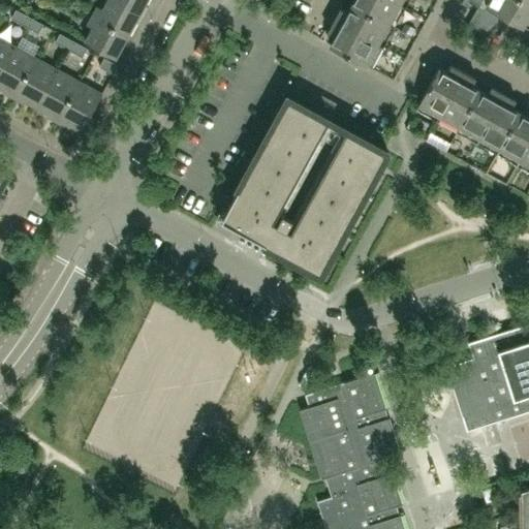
[(128,33),(139,12),(118,0),(109,0),(104,8),(98,5),(93,14),(128,33)]
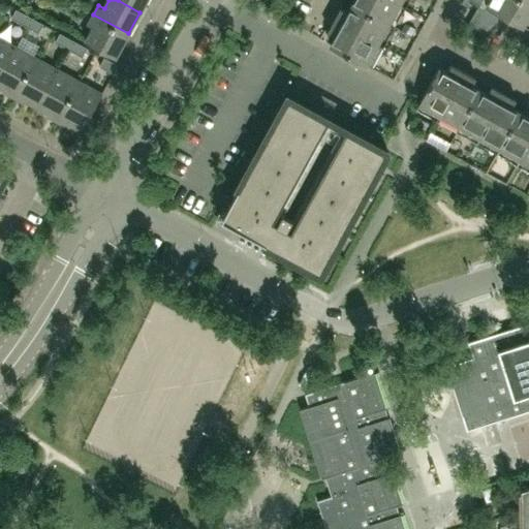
[(118,0),(139,12),(146,0),(118,0)]
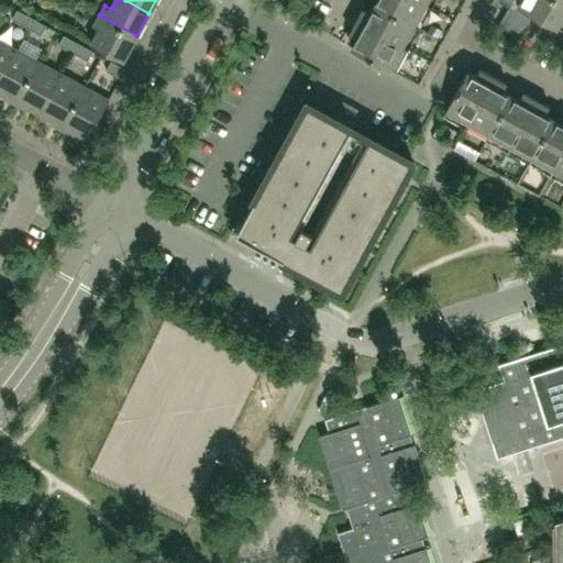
[(426,4),(417,0),(376,0),(374,3),(414,25),(426,4)]
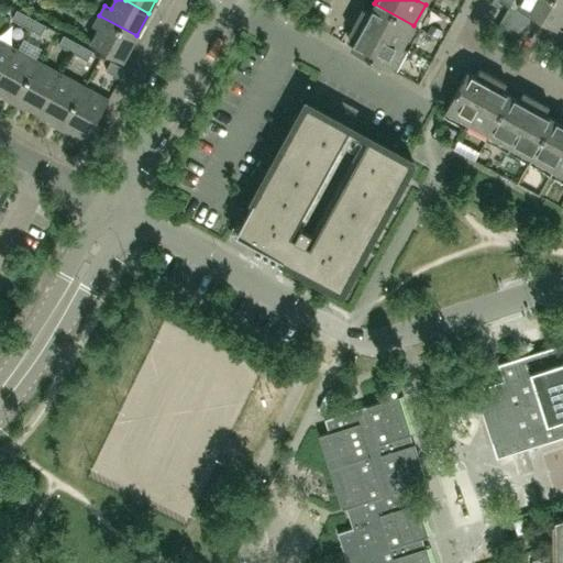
[(562,2),(559,0),(519,0),(517,6),(541,19),(562,30),(562,2)]
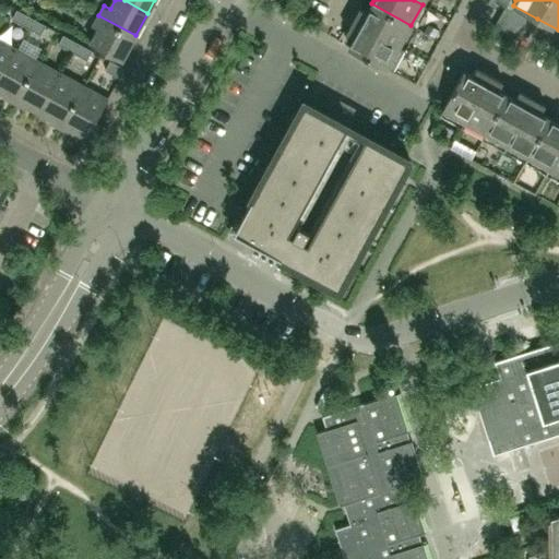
[(411,25),(371,3),(367,12),(360,8),(354,21),(400,46),(411,25)]
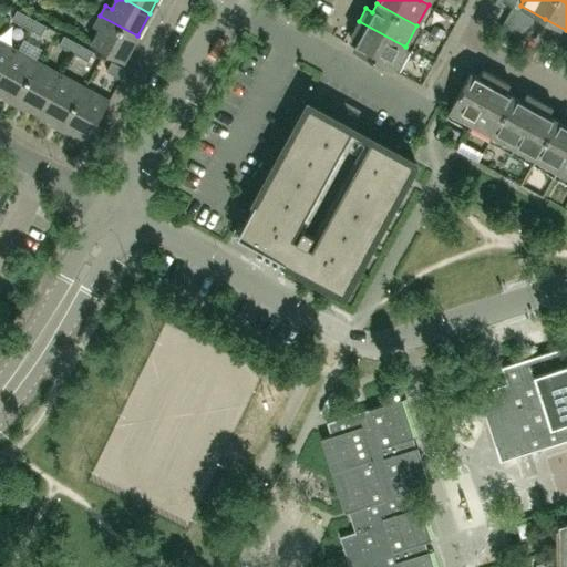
[(535,37),(545,19),(521,6),(513,20),(506,17),(500,28),(523,40),(535,37)]
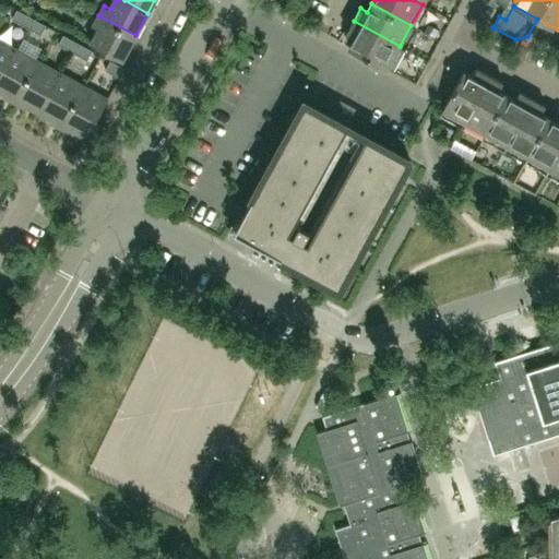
[(26,26),(31,18),(16,9),(11,19),(26,26)]
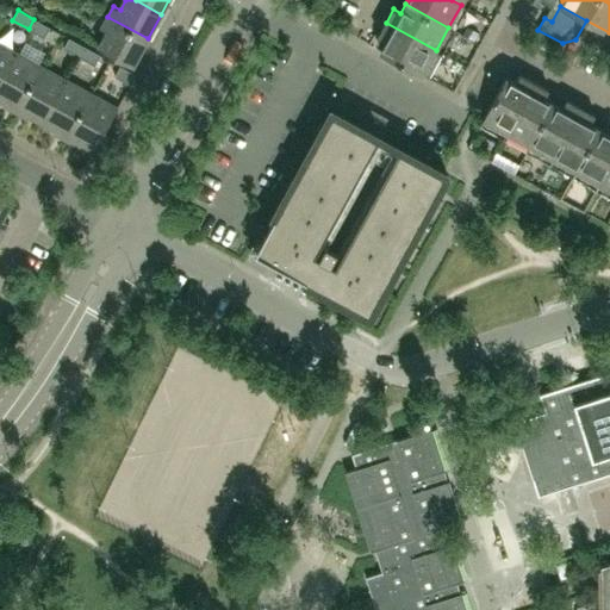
[(134,64),(148,38),(107,17),(101,27),(109,31),(100,47),(134,64)]
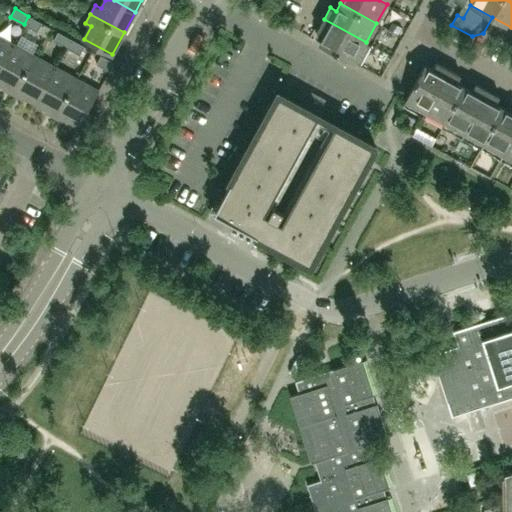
[(37,31),(42,23),(28,16),(24,24),(37,31)]
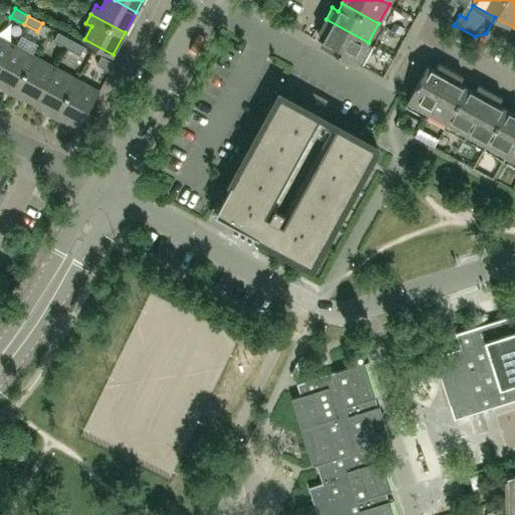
[(368,42),(326,19),(319,31),(325,35),(321,43),(357,62),(368,42)]
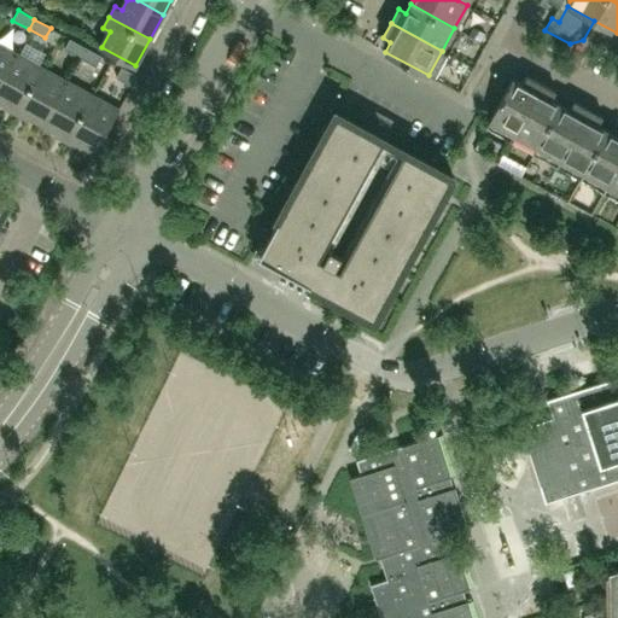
[(51,28),(45,38),(54,44),(60,33),(51,28)]
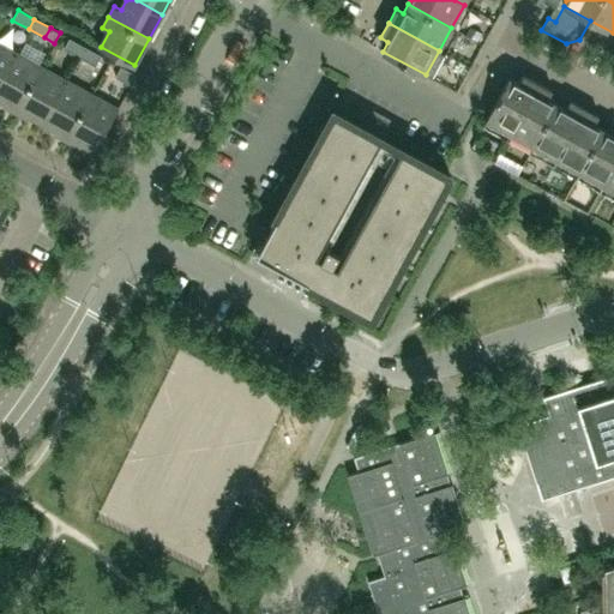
[(79,56),(85,47),(68,37),(64,48),(79,56)]
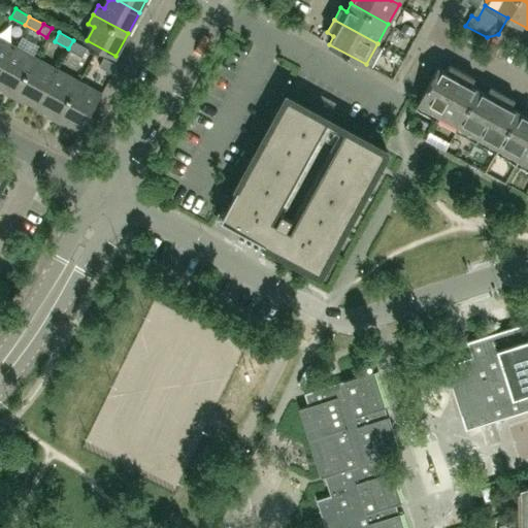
[(0,70),(13,45),(0,37),(0,70)]
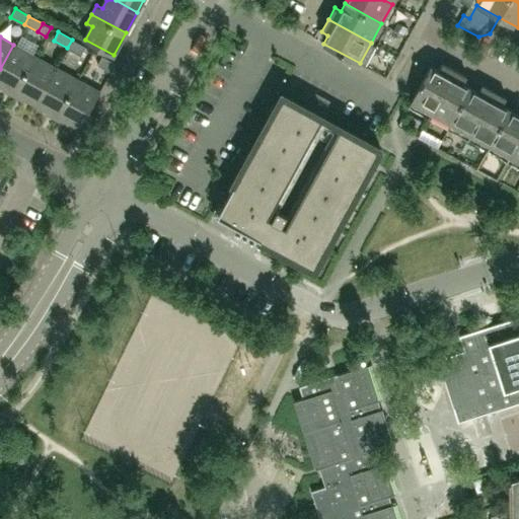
[(80,56),(85,47),(72,40),(67,48),(80,56)]
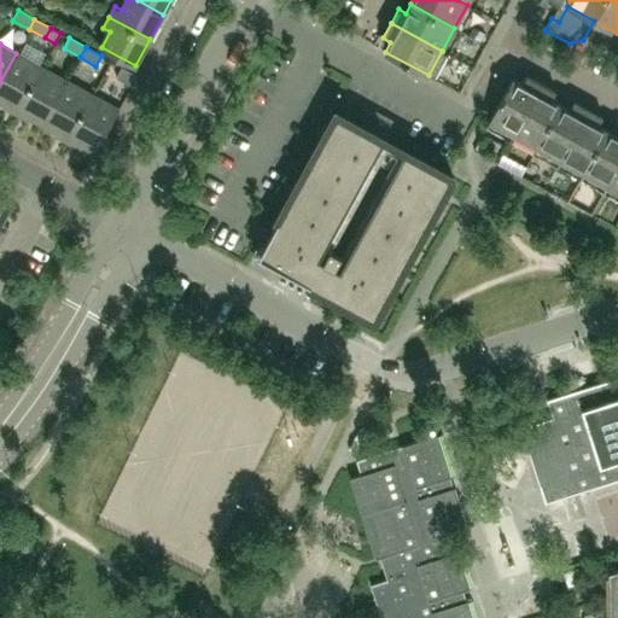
[(0,100),(18,110),(42,68),(16,53),(0,82),(0,100)]
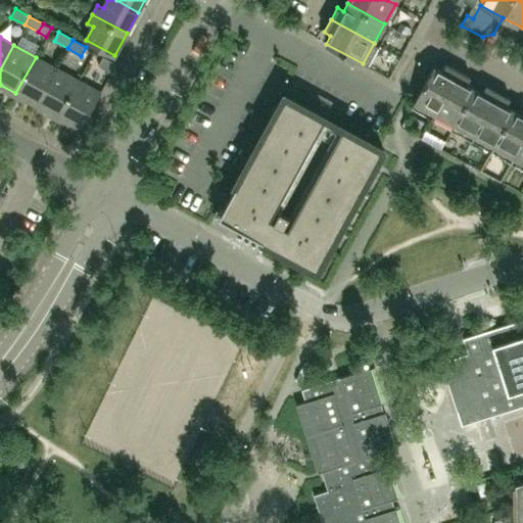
[(112,73),(116,64),(103,56),(98,65),(112,73)]
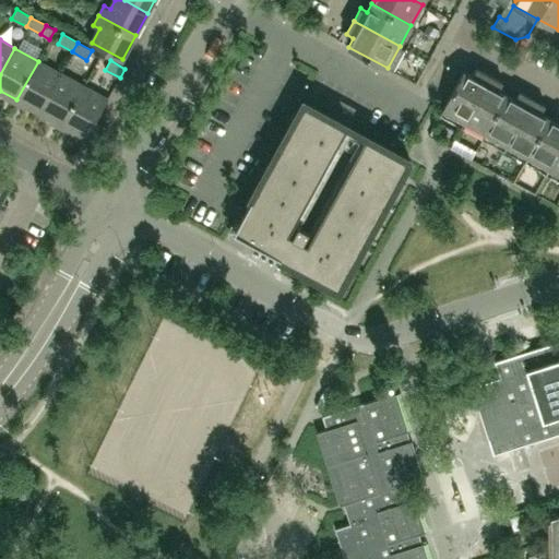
[(39,113),(61,73),(38,61),(16,99),(39,113)]
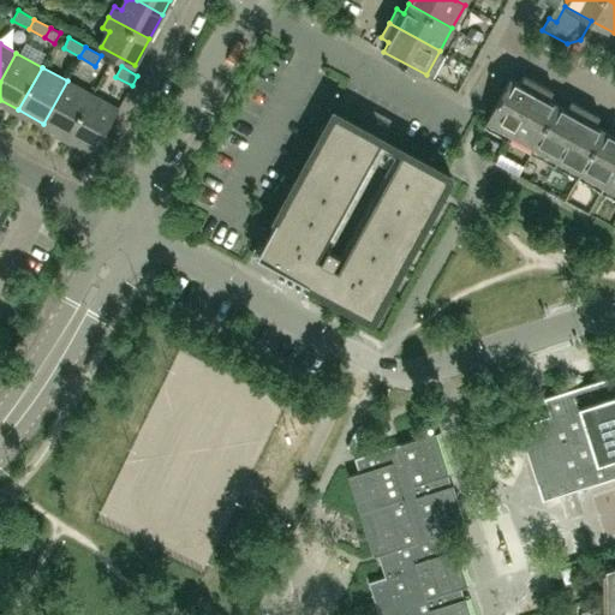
[(511,135),(538,84),(524,76),(520,84),(509,78),(487,121),(511,135)]
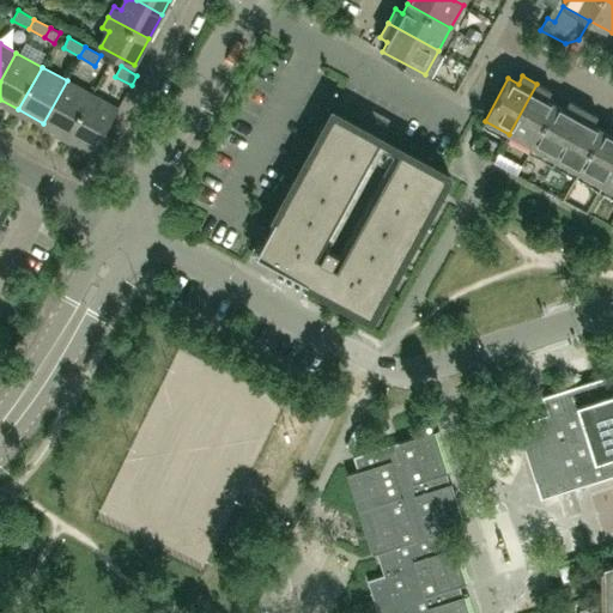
[(68,137),(92,95),(67,80),(43,123),(68,137)]
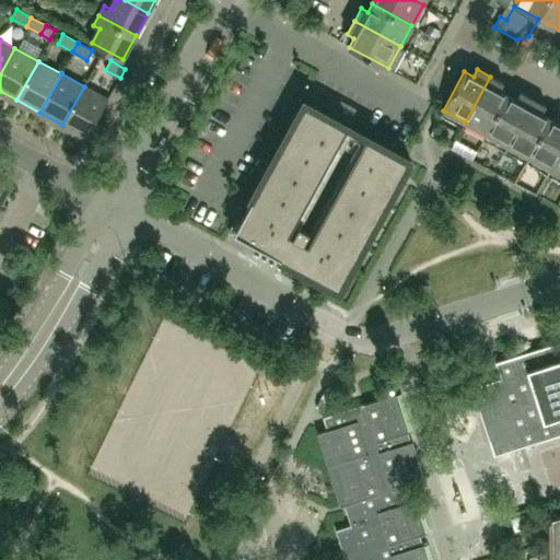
[(486,133),(508,94),(499,90),(503,83),(490,77),(465,123),(486,133)]
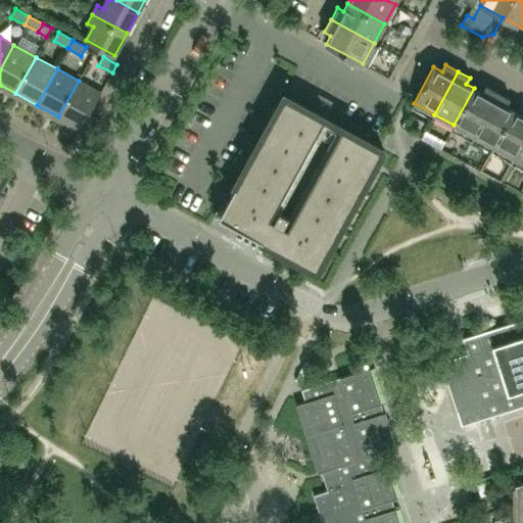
[(81,130),(101,93),(79,81),(58,116),(81,130)]
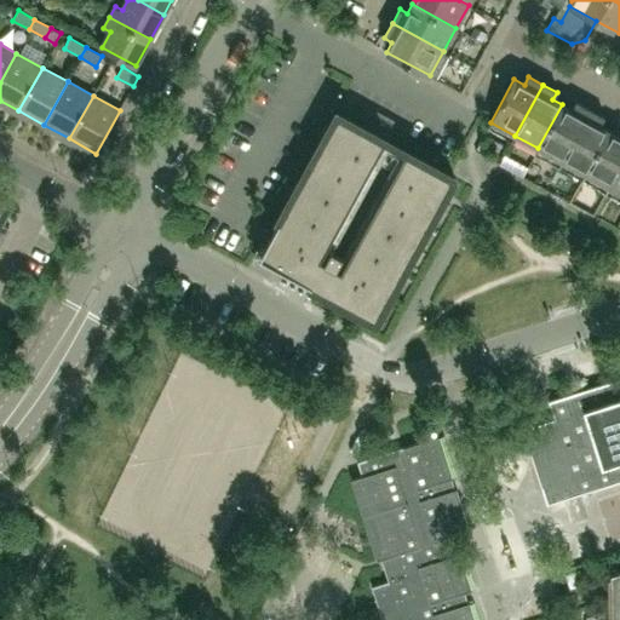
[(561,161),(590,110),(575,103),(572,110),(562,104),(538,148),(561,161)]
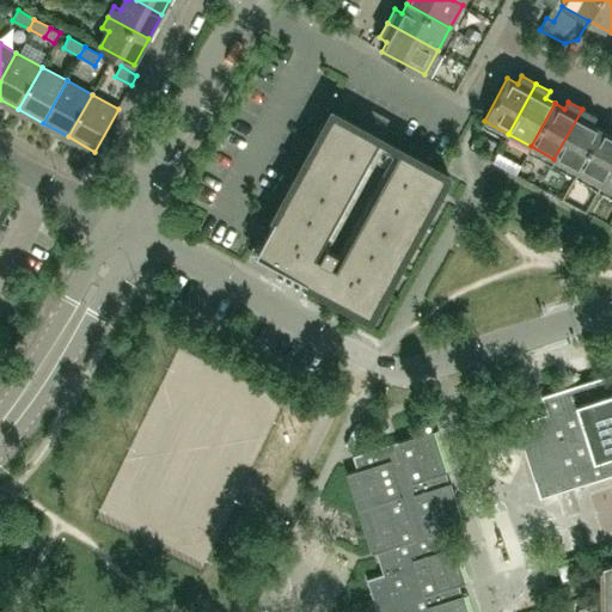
[(577,171),(600,129),(592,124),(597,117),(582,109),(554,159),(577,171)]
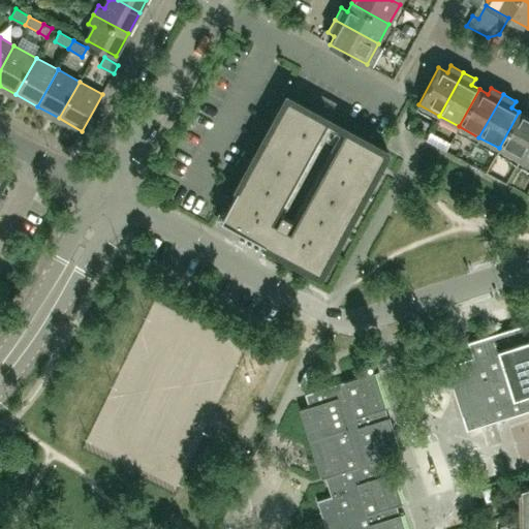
[(288,97),(232,198),(246,206),(241,216),(249,221),(244,230),(249,234),(250,234),(307,266),(315,270),(316,270),(320,261),(325,263),(336,246),(338,242),(348,223),(349,222),(358,206),(360,203),(371,182),(375,174),(377,170),(380,164),(380,163),(387,151),(383,149),(350,130),(291,238),(287,236),(292,226),(282,221),(277,230),(273,228),(333,121),(329,119),(288,97)]
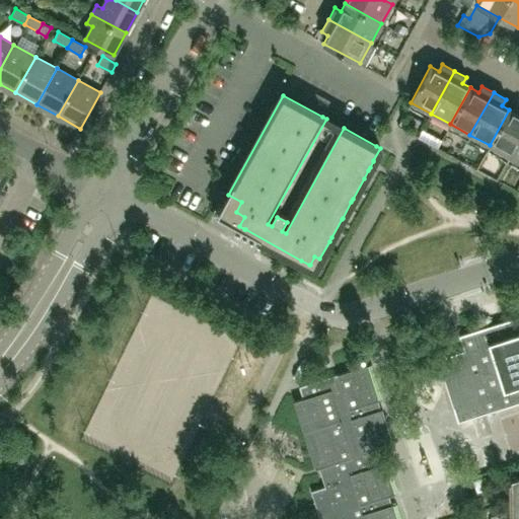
[(509,156),(518,137),(518,109),(517,114),(509,109),(490,145),(509,156)]
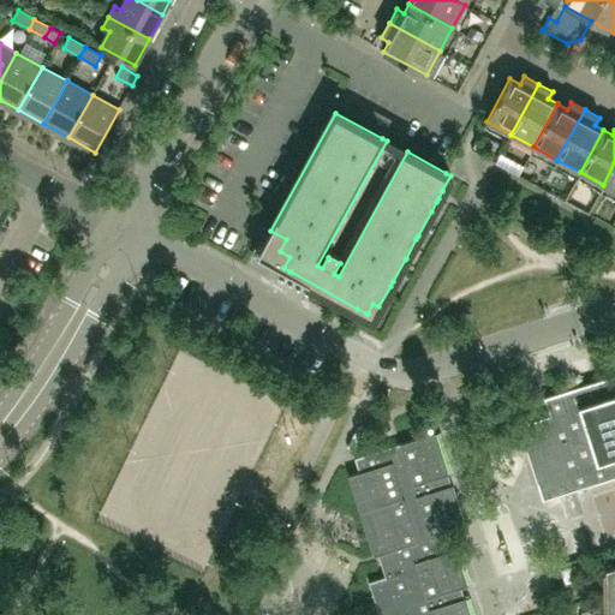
[(500,154),(495,163),(507,169),(512,160),(500,154)]
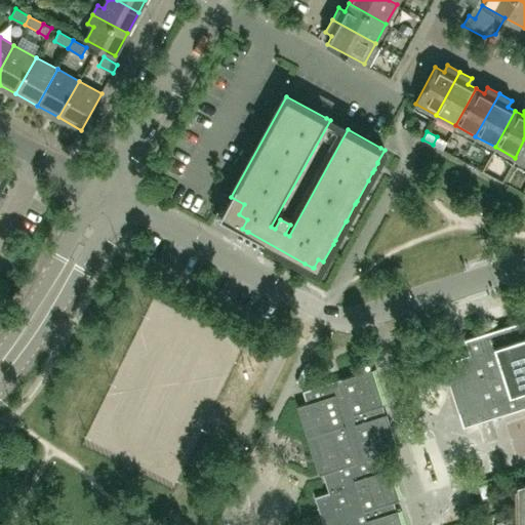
[(437,136),(433,145),(442,150),(446,143),(437,136)]
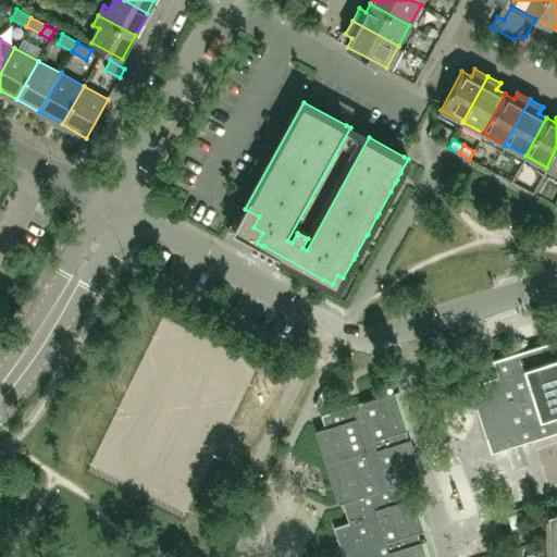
[(556,147),(546,168),(556,173),(556,147)]
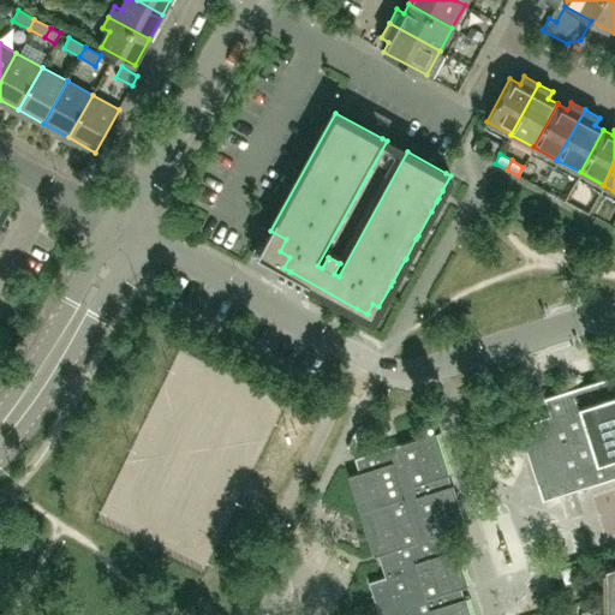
[(1,220),(10,203),(0,197),(0,232),(3,234),(9,224),(1,220)]
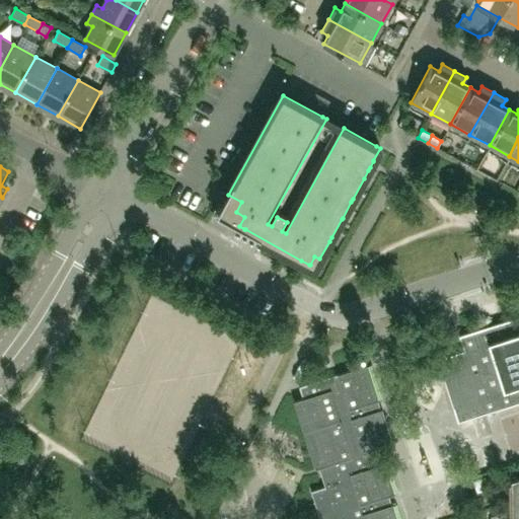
[(466,332),(459,336),(464,351),(438,359),(439,363),(458,422),(518,402),(518,315),(505,320),(500,322),(466,332)]
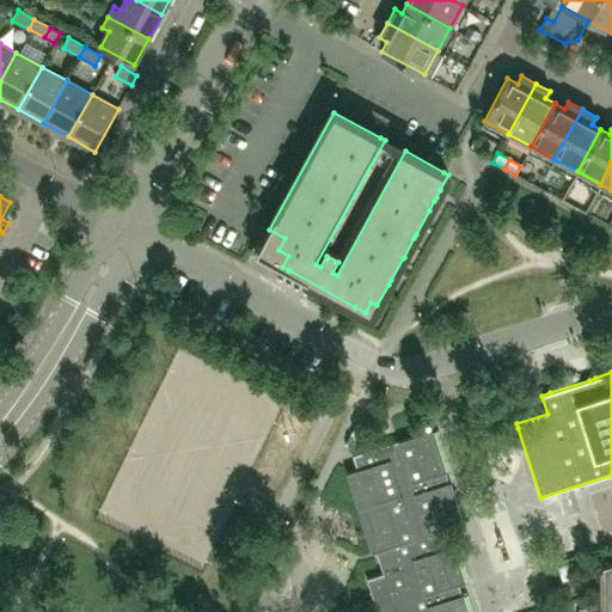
[(469,611),(463,594),(460,595),(458,585),(465,581),(454,545),(448,548),(444,531),(464,525),(446,465),(434,429),(392,444),(353,456),(357,470),(350,472),(348,472),(372,552),(378,551),(379,555),(384,573),(367,577),(373,598),(378,611),(469,611)]
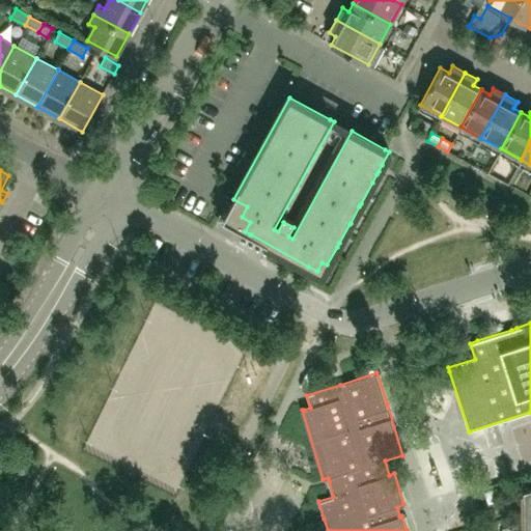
[(496,530),(510,530),(509,522),(495,524),(496,530)]
